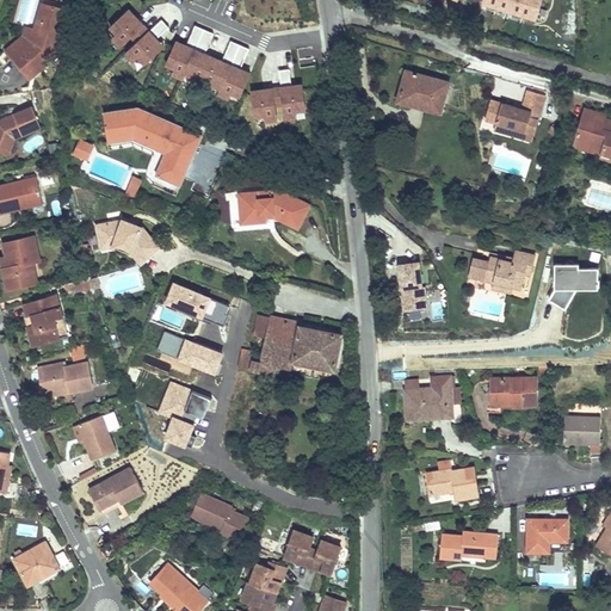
[(541,0),(483,0),(483,4),(536,19),(541,0)]
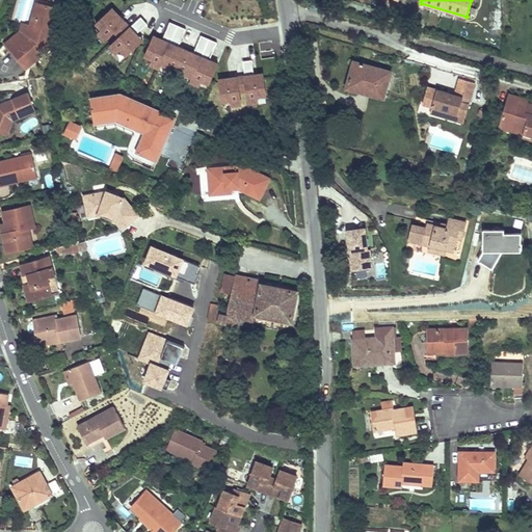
[(49,49),(59,9),(36,3),(30,25),(26,24),(24,34),(26,36),(10,49),(26,68),(49,49)]
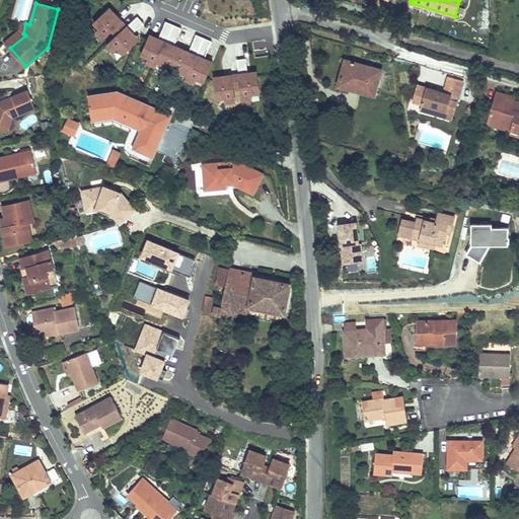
[(143,40),(110,5),(93,22),(99,28),(93,34),(101,42),(113,31),(117,35),(103,49),(118,63),(143,40)]
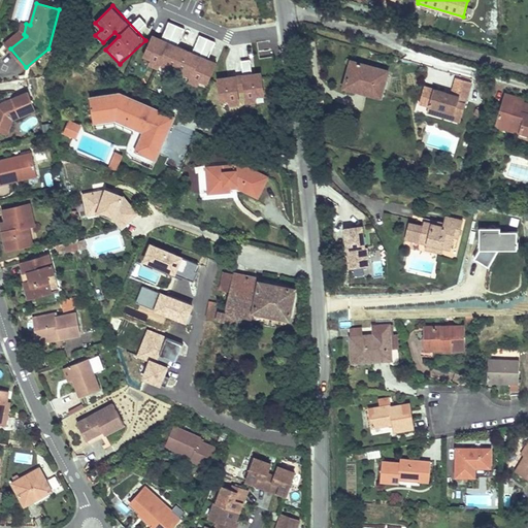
[(164,34),(179,39),(184,27),(168,22),(164,34)]
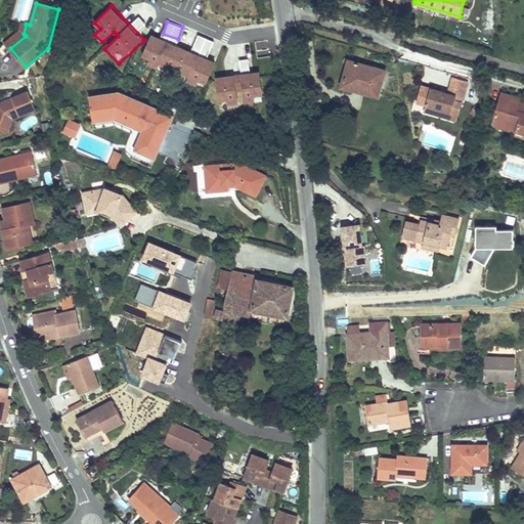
[(24,34),(26,24),(22,23),(20,30),(5,42),(10,48),(26,36),(24,34)]
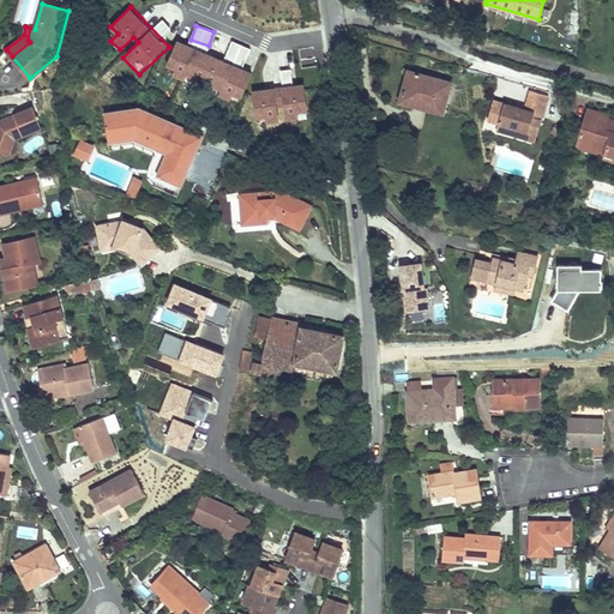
[(256,72),(176,37),(164,67),(173,71),(170,77),(185,83),(190,72),(224,88),(221,96),(229,100),(232,95),(242,100),(256,72)]
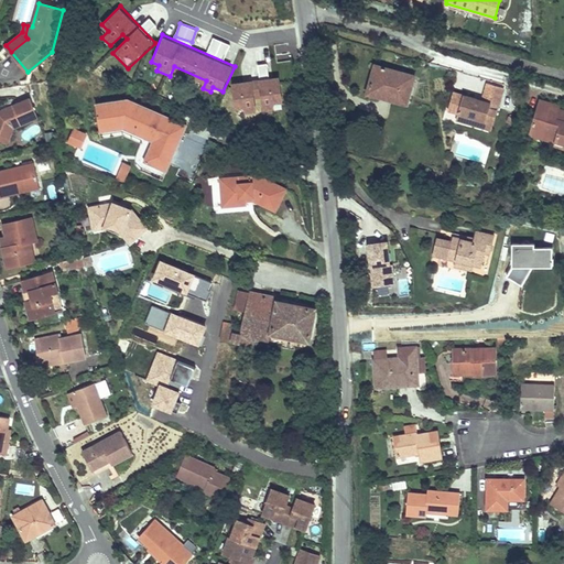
[(213,38),(207,52),(225,58),(230,44),(213,38)]
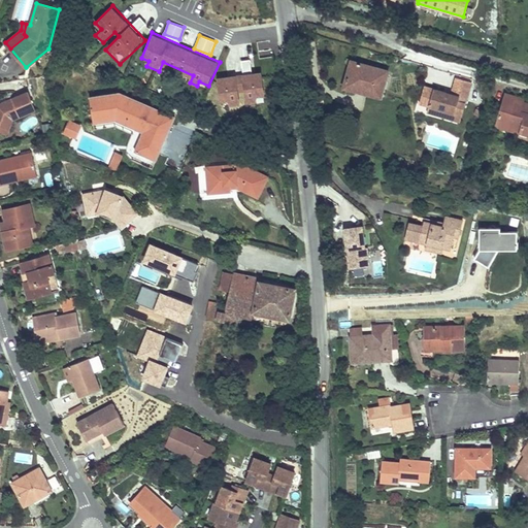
[(243,73),(253,71),(250,60),(240,62),(243,73)]
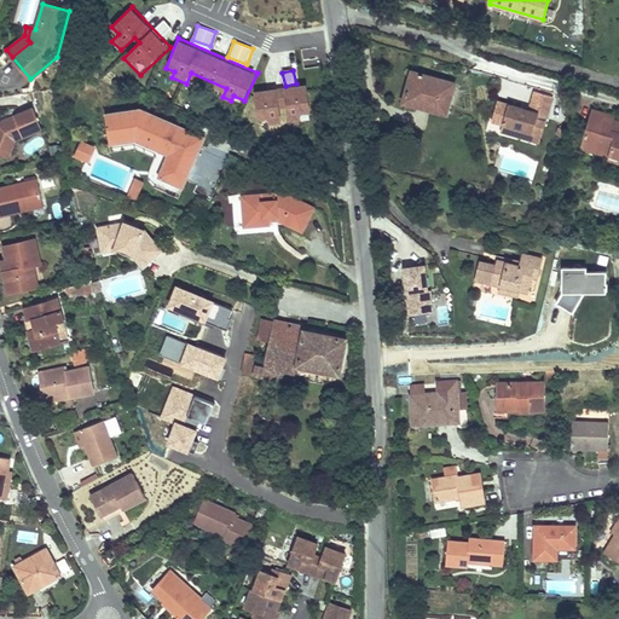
[(412,71),(403,102),(416,105),(417,102),(447,110),(455,84),(412,71)]
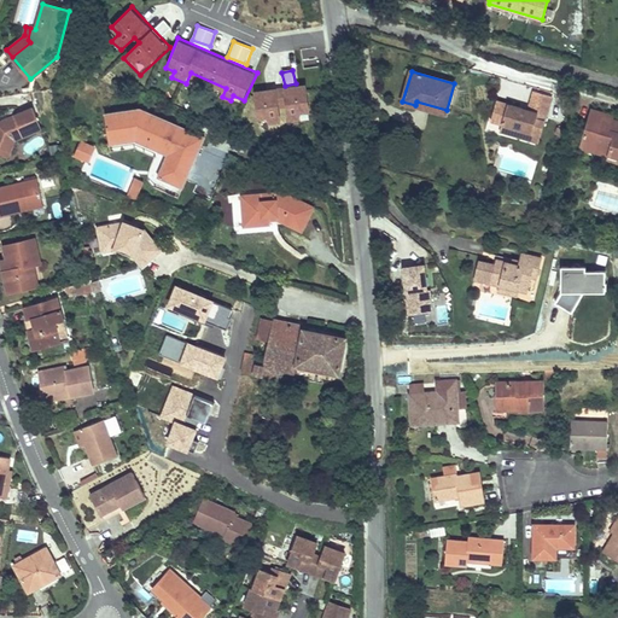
[(307,83),(255,91),(258,118),(269,117),(270,124),(281,123),(279,106),(286,105),(289,124),(302,123),(301,115),(310,114),(307,83)]
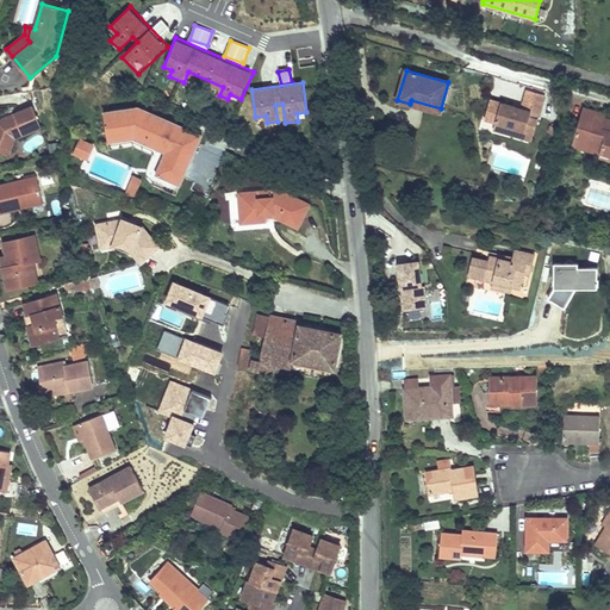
[(441,109),(411,100),(410,104),(440,113),(441,109)]
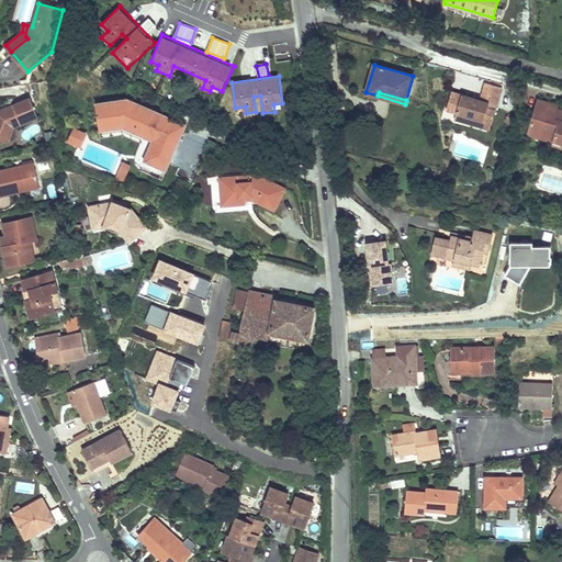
[(475,116),(471,115),(472,115),(472,114),(471,113),(470,113),(470,112),(448,107),(442,124),(452,127),(451,133),(465,138),(468,132),(487,137),(498,102),(481,97),(475,116)]
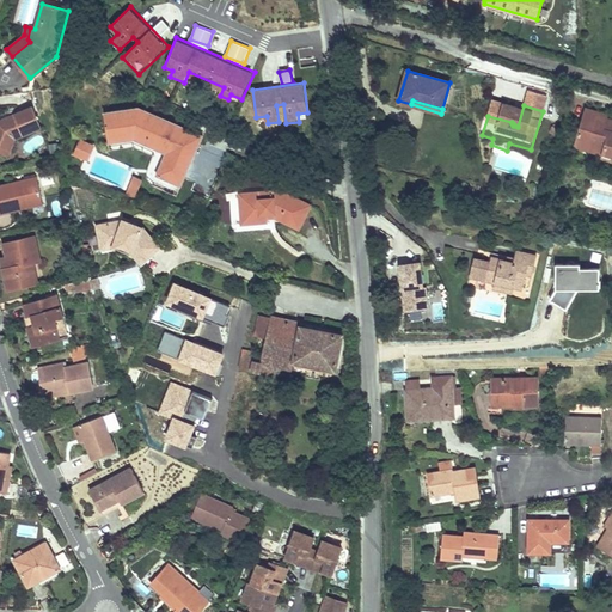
[(41,128),(32,108),(8,117),(10,123),(5,124),(0,122),(0,146),(10,151),(14,140),(41,128)]
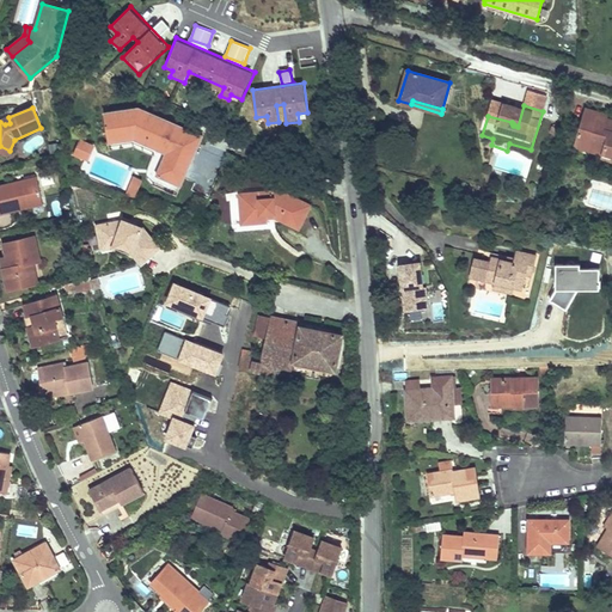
[(165,153),(157,175),(182,185),(200,144),(179,135),(183,127),(139,108),(104,112),(108,142),(134,140),(165,153)]
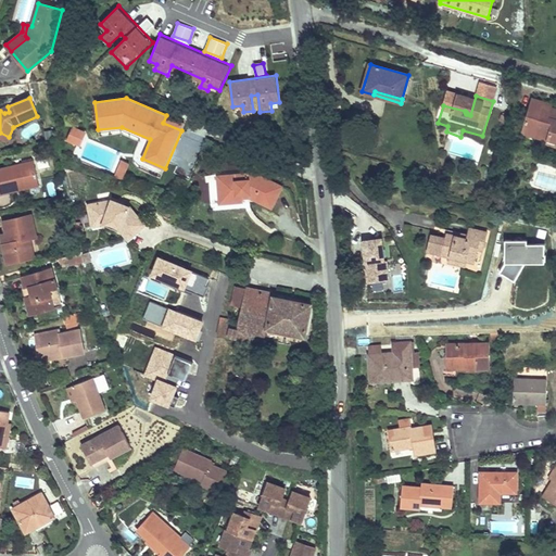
[(532,101),(523,131),(548,138),(547,141),(555,143),(555,111),(550,110),(542,108),(543,104),(532,101)]
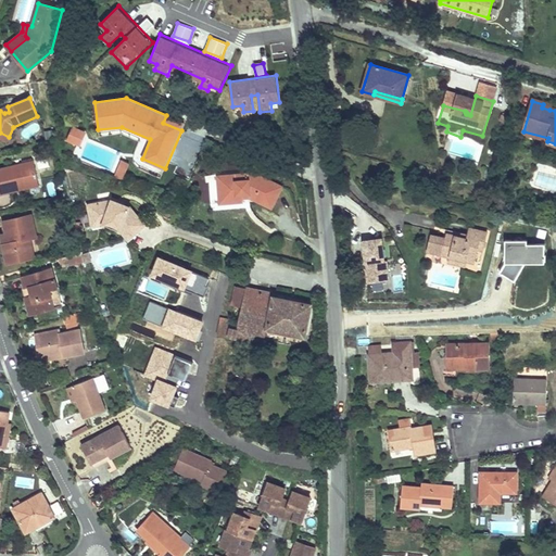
[(184,123),(166,115),(163,123),(181,130),(184,123)]
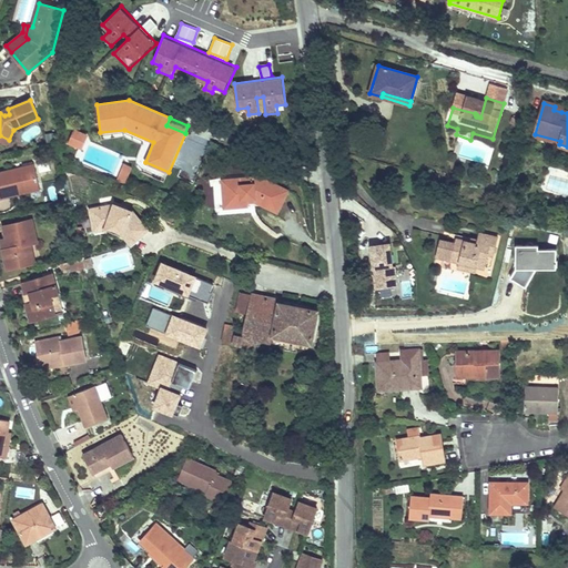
[(74,129),(69,142),(79,148),(85,133),(74,129)]
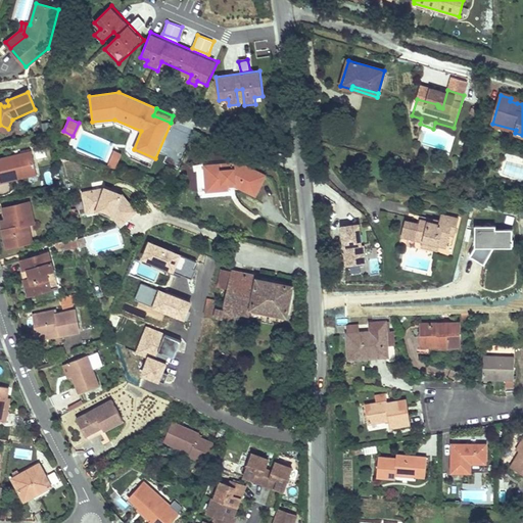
[(453,134),(454,128),(435,123),(433,129),(453,134)]
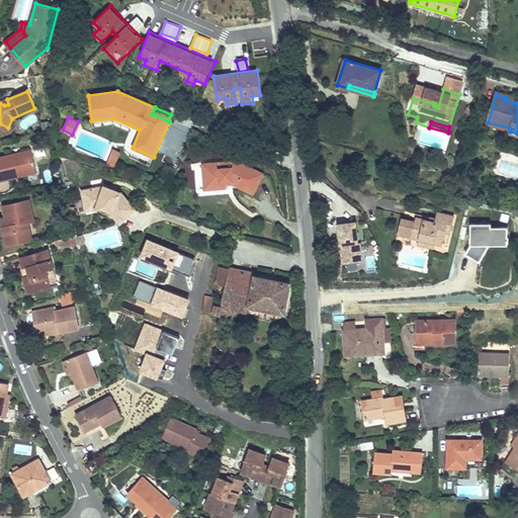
[(8,127),(0,123),(0,128),(6,133),(8,127)]
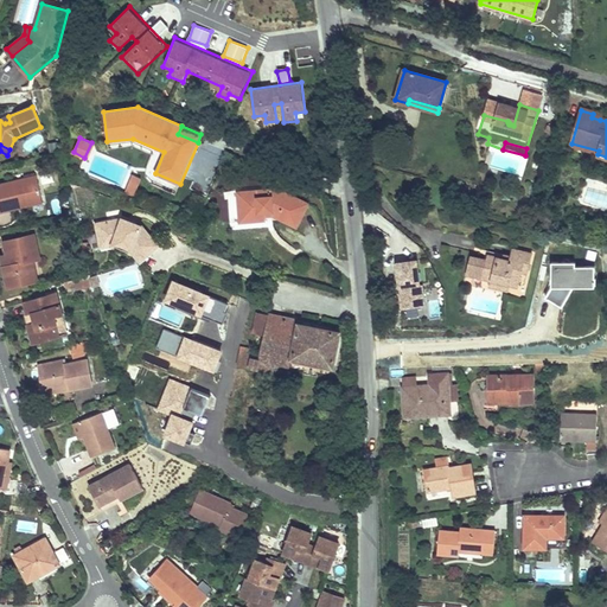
[(180,184),(155,173),(151,183),(176,193),(180,184)]
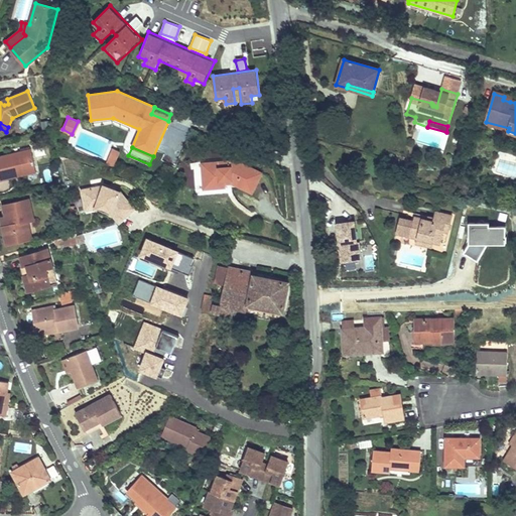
[(108,164),(116,165),(119,149),(111,148),(108,164)]
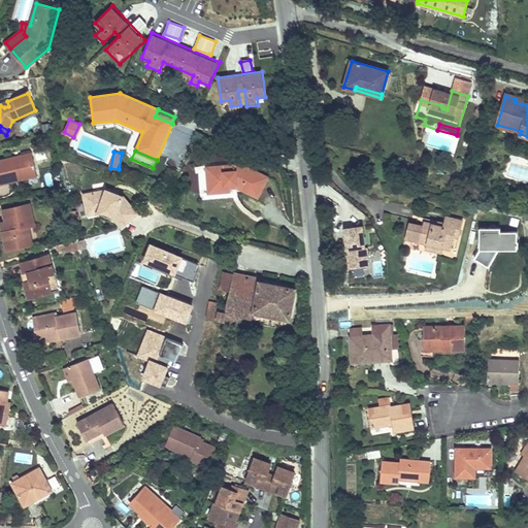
[(36,172),(32,153),(0,160),(0,184),(19,179),(18,176),(36,172)]
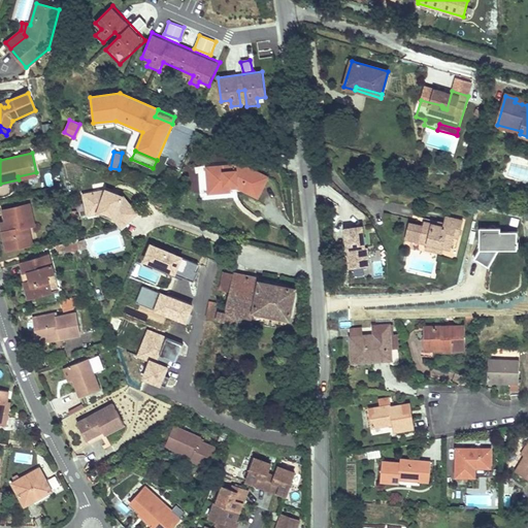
[(241,165),(211,167),(212,175),(207,175),(209,193),(231,191),(231,184),(236,184),(236,186),(258,196),(267,177),(241,165)]
